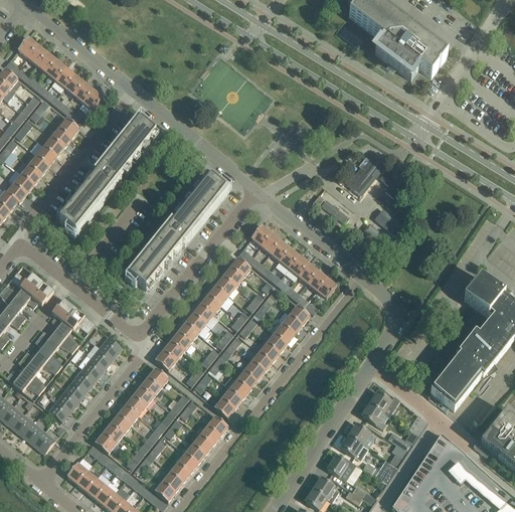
[(416,30),(415,31),(373,0),(359,0),(358,2),(355,0),(348,0),(348,1),(355,6),(348,15),(383,41),(382,43),(381,43),(374,52),(389,63),(388,65),(394,70),(395,68),(410,80),(417,70),(418,68),(431,77),(447,55),(419,35),(420,33),(416,30)]
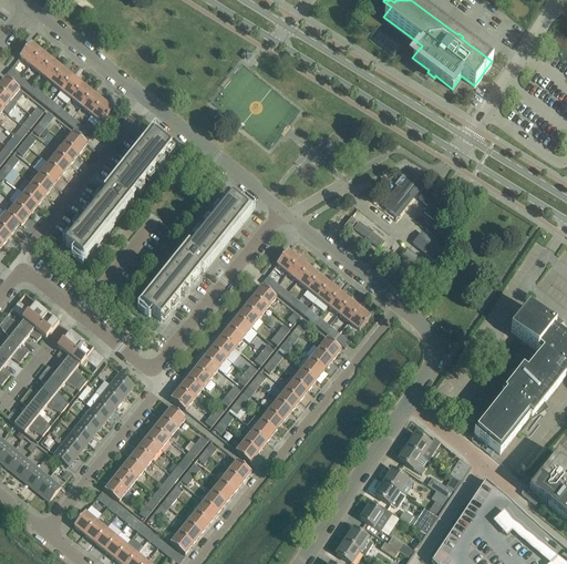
[(20,55),(30,64),(41,50),(31,42),(20,55)]
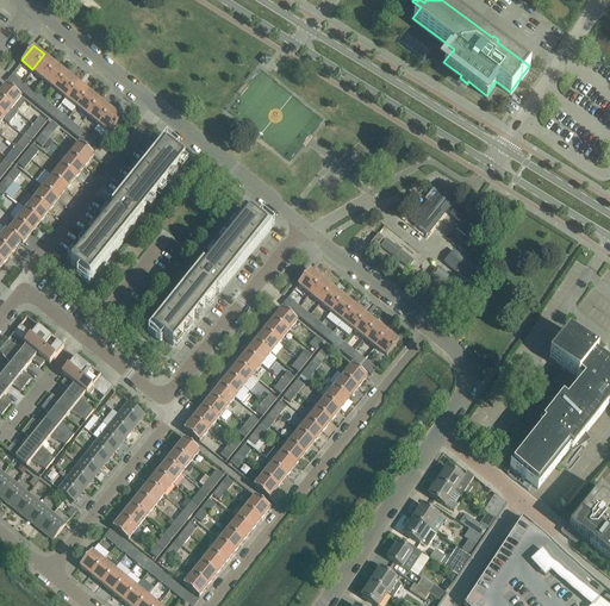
[(44,54),(32,69),(43,77),(56,63),(44,54)]
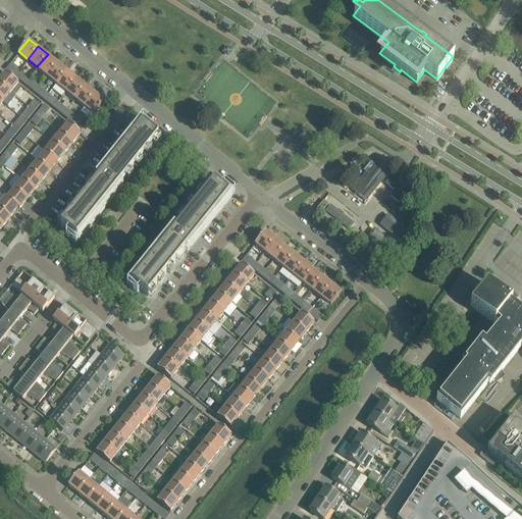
[(48,54),(37,66),(47,74),(57,61),(48,54)]
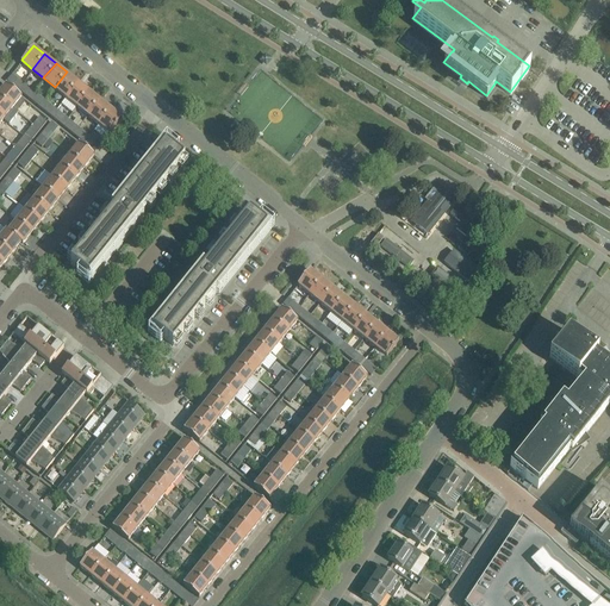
[(18,87),(23,81),(12,72),(6,79),(18,87)]
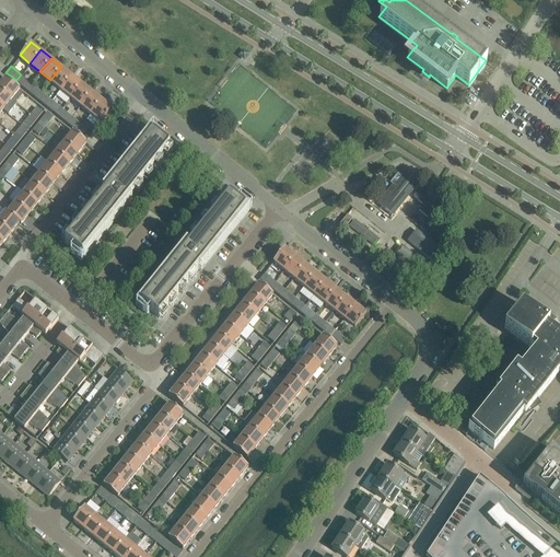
[(61,66),(50,80),(60,88),(71,74),(61,66)]
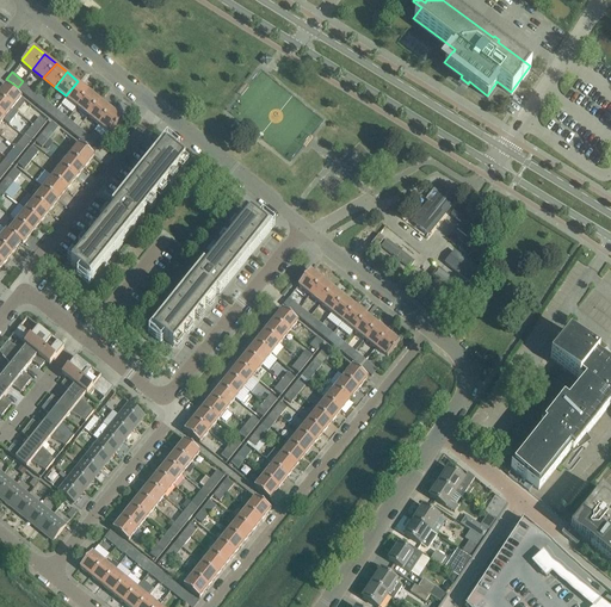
[(29,97),(35,90),(23,81),(18,87),(29,97)]
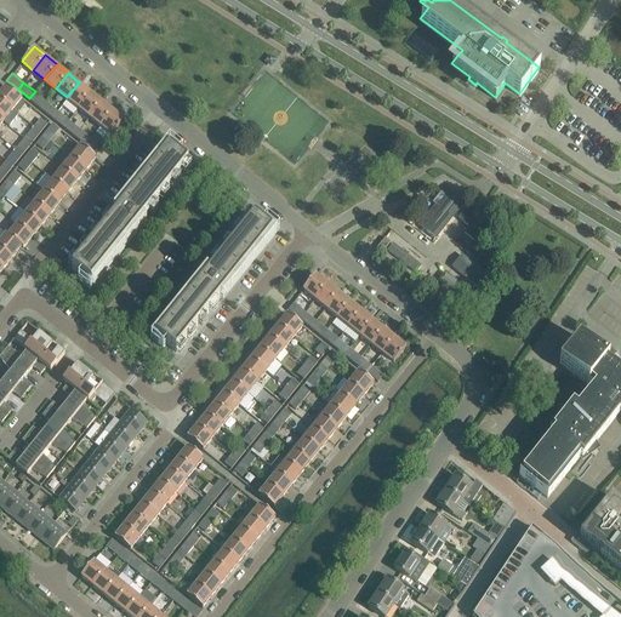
[(79,83),(67,97),(78,107),(90,91),(79,83)]
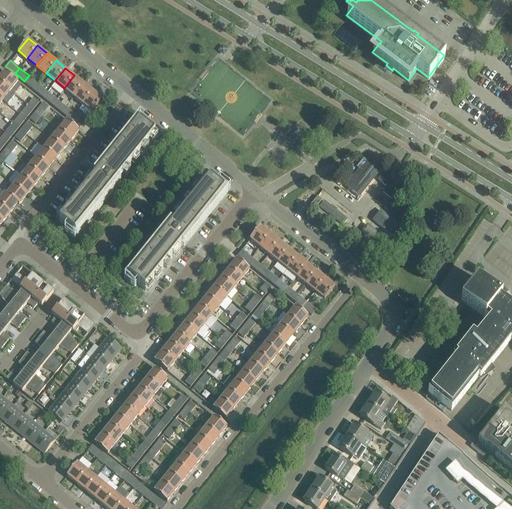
[(0,80),(10,89),(17,79),(5,69),(0,75),(0,80)]
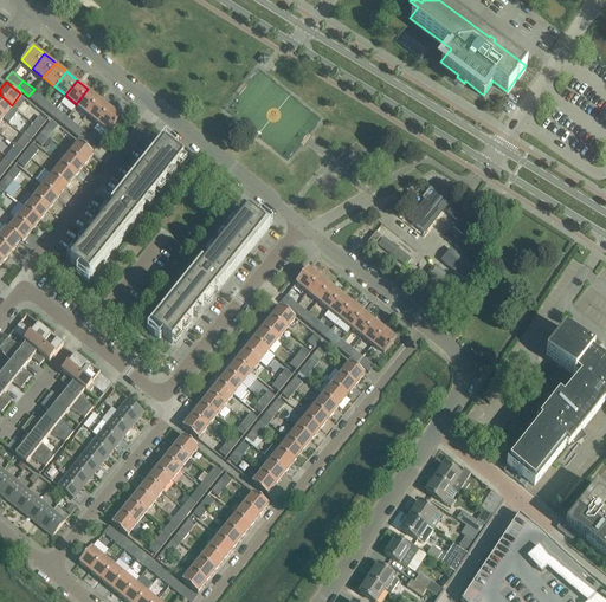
[(39,104),(45,97),(34,89),(28,96),(39,104)]
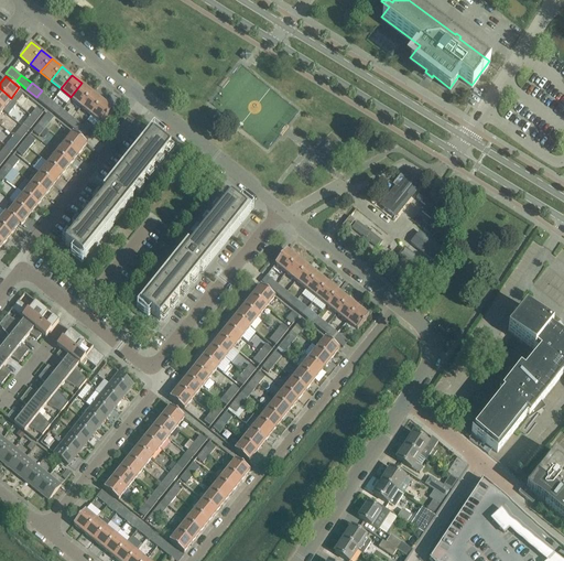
[(82,83),(71,97),(80,105),(91,90),(82,83)]
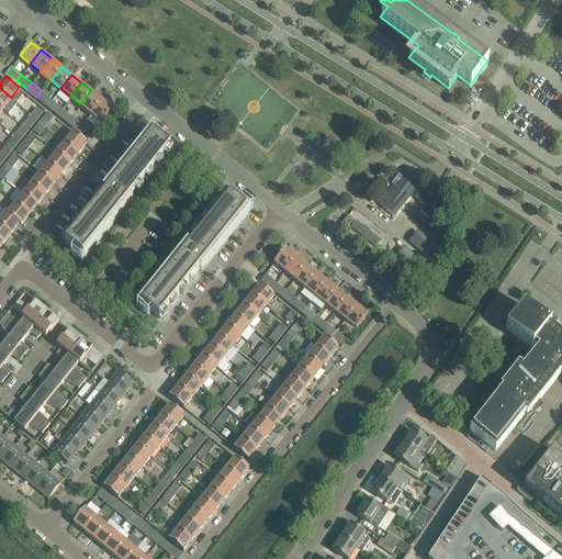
[(0,88),(0,105),(2,108),(9,112),(17,102),(11,98),(0,88)]
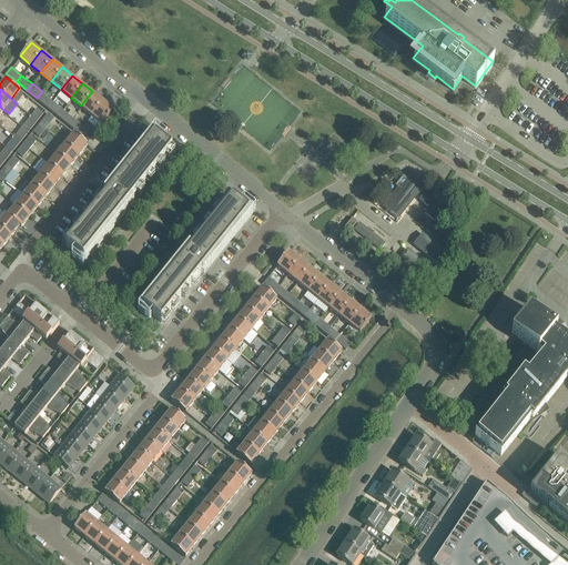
[(47,107),(52,100),(42,91),(37,98),(47,107)]
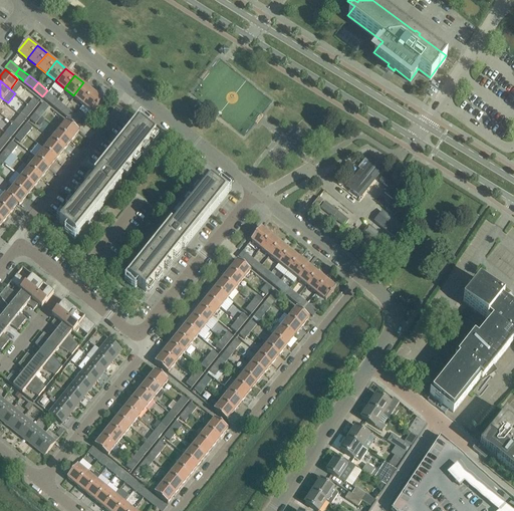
[(83,82),(73,95),(83,102),(93,90),(83,82)]
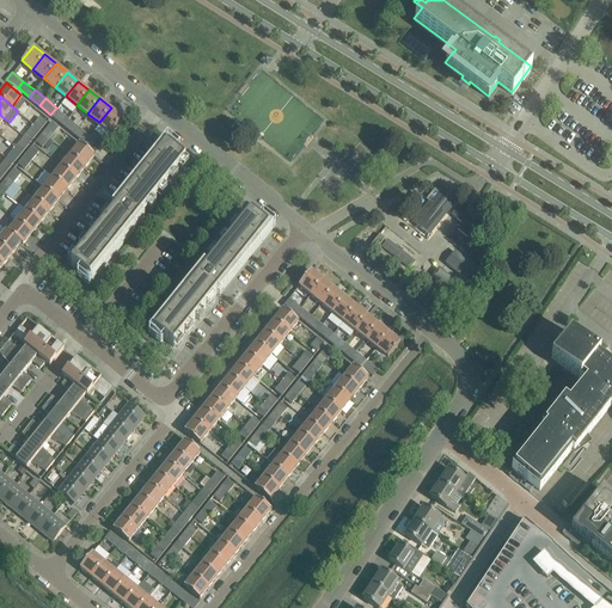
[(62,123),(67,116),(56,108),(50,115),(62,123)]
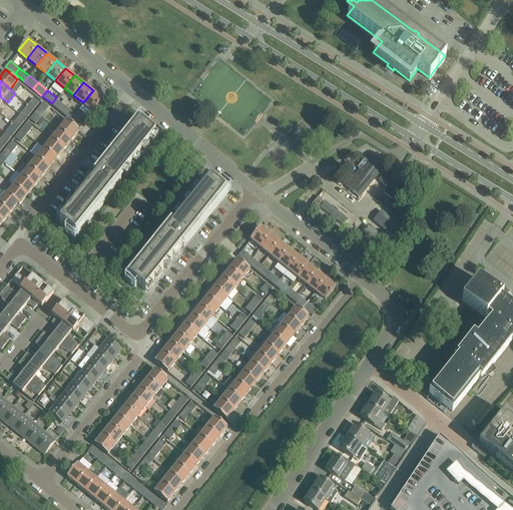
[(83,102),(92,110),(102,98),(93,90),(83,102)]
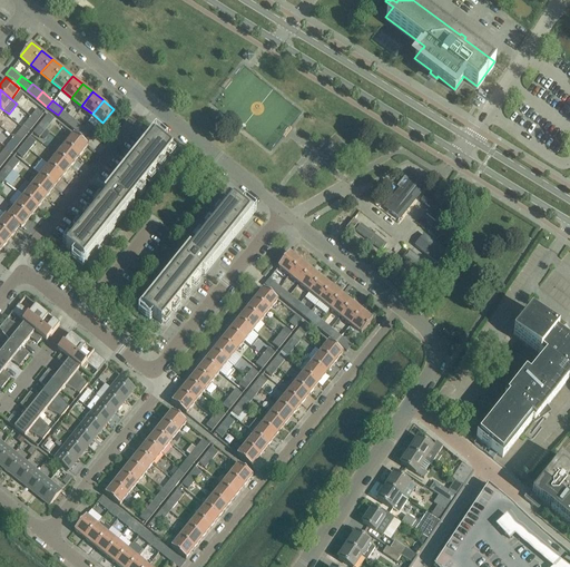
[(37,119),(43,111),(37,107),(30,115),(37,119)]
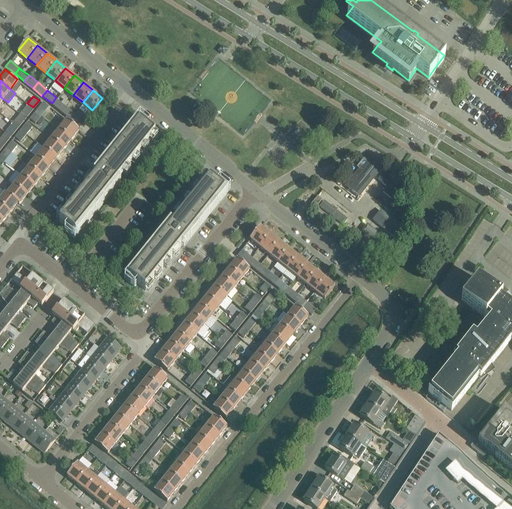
[(61,110),(65,105),(56,97),(52,103),(61,110)]
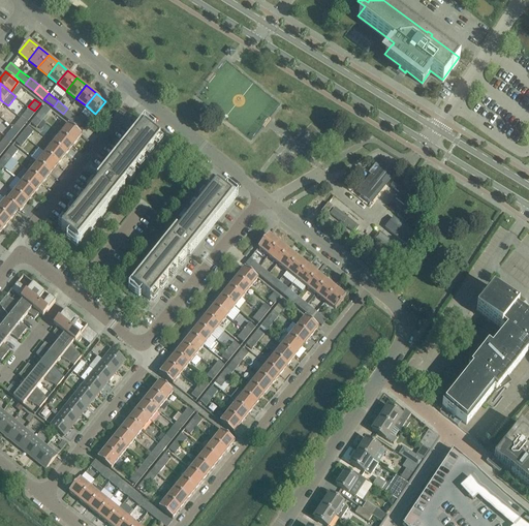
[(44,103),(36,113),(42,118),(51,107),(44,103)]
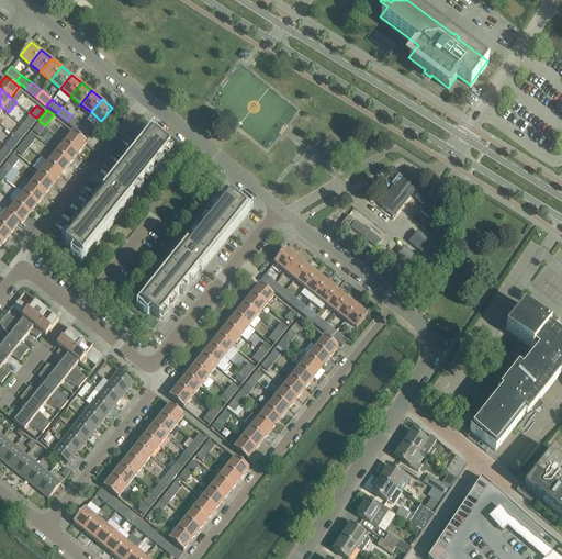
[(36,118),(30,113),(23,121),(30,126),(36,118)]
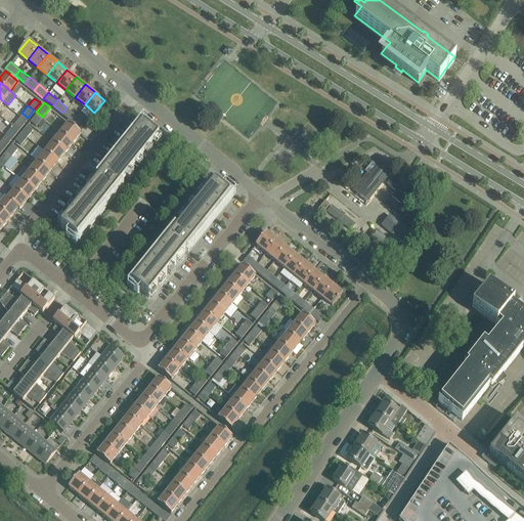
[(72,121),(77,115),(67,107),(62,113),(72,121)]
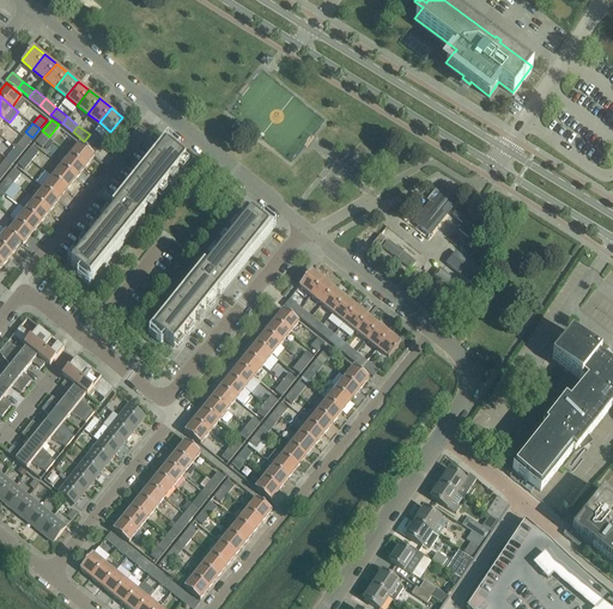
[(42,131),(35,139),(42,145),(49,136),(42,131)]
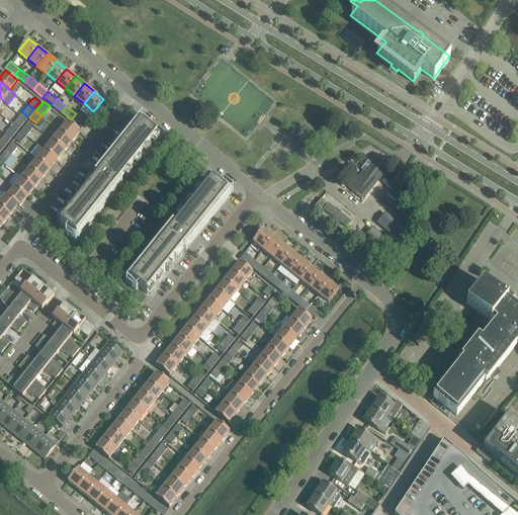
[(80,126),(85,121),(76,113),(71,119),(80,126)]
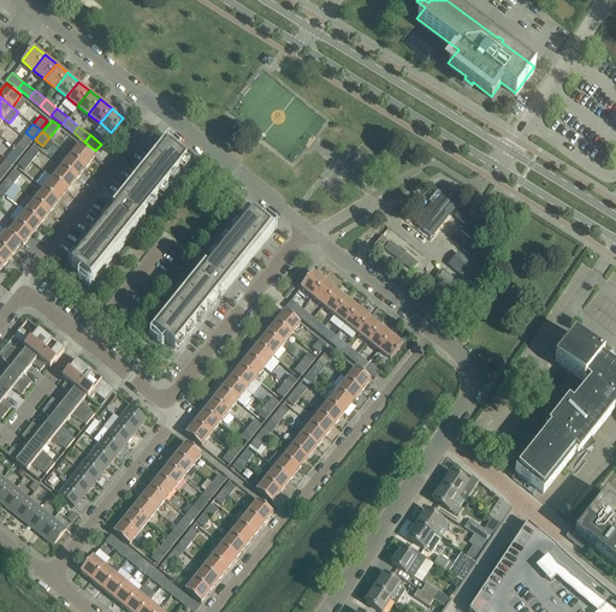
[(22,152),(29,143),(22,137),(15,146),(22,152)]
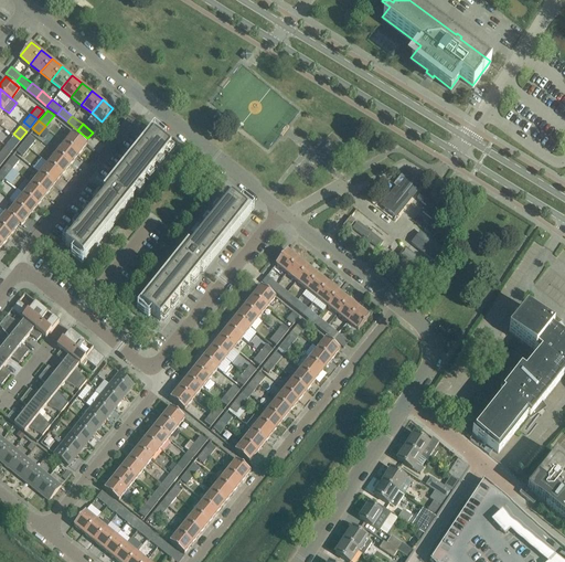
[(73,130),(64,141),(78,152),(87,142),(73,130)]
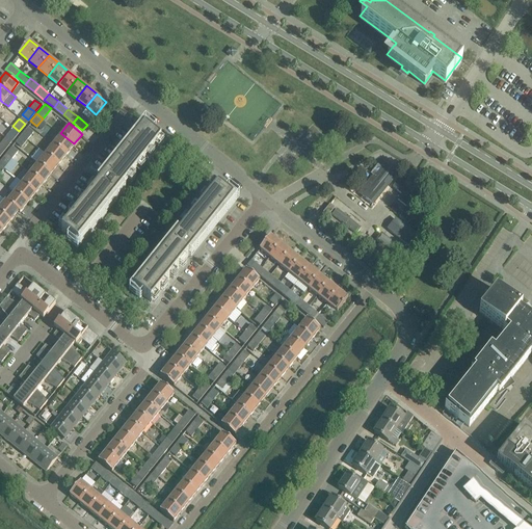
[(61,229),(77,241),(160,138),(144,125),(61,229)]
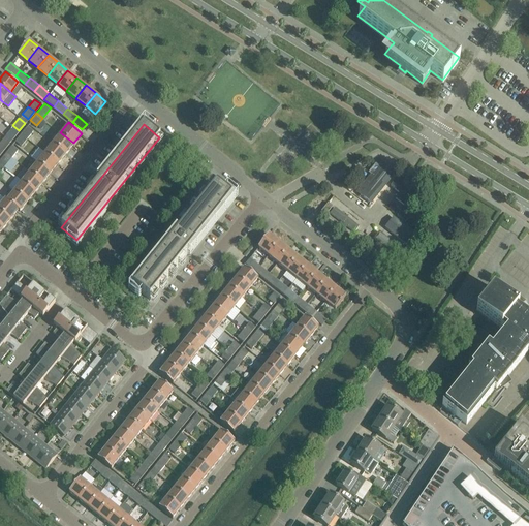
[(12,137),(19,130),(12,125),(7,132),(12,137)]
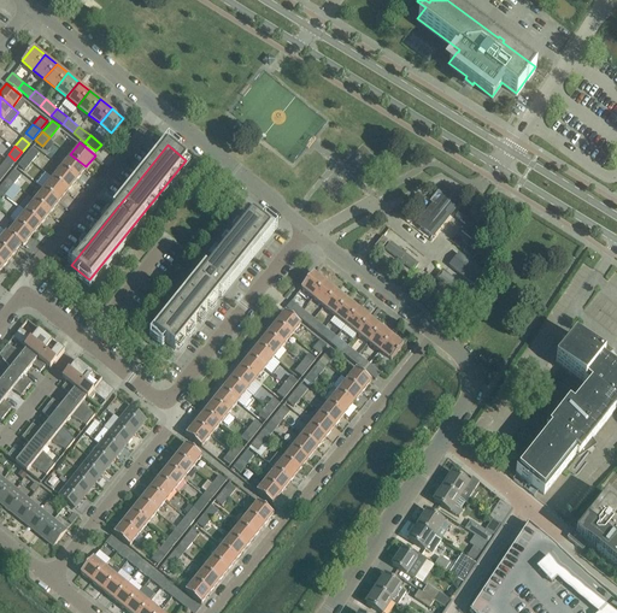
[(24,154),(31,159),(39,151),(31,146),(24,154)]
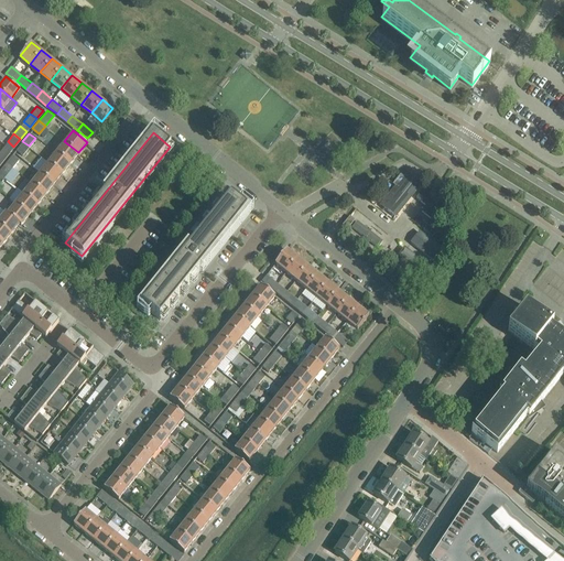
[(22,141),(17,149),(22,153),(29,146),(22,141)]
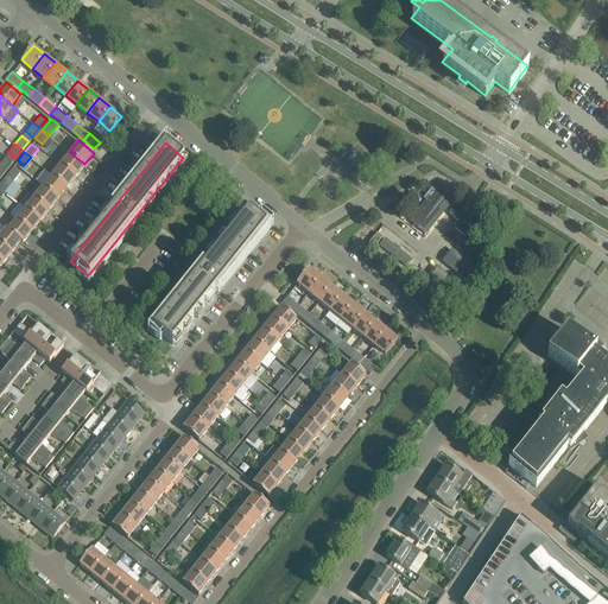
[(69,152),(61,163),(76,175),(84,164),(69,152)]
